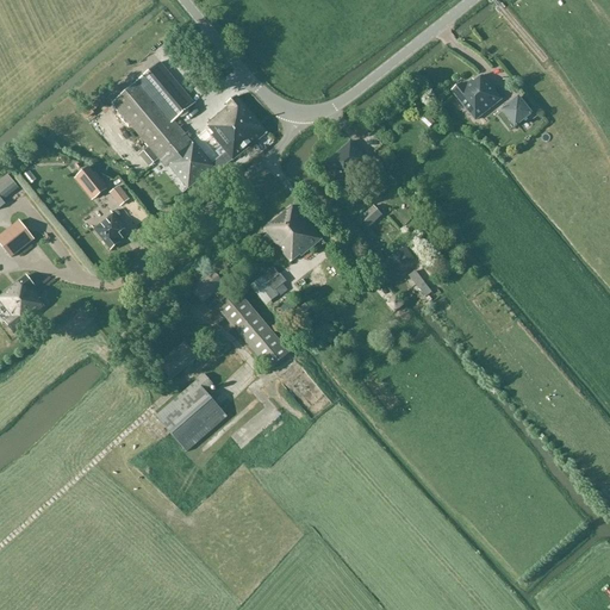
[(170,125),(174,122),(194,104),(160,63),(141,80),(137,83),(170,125)]
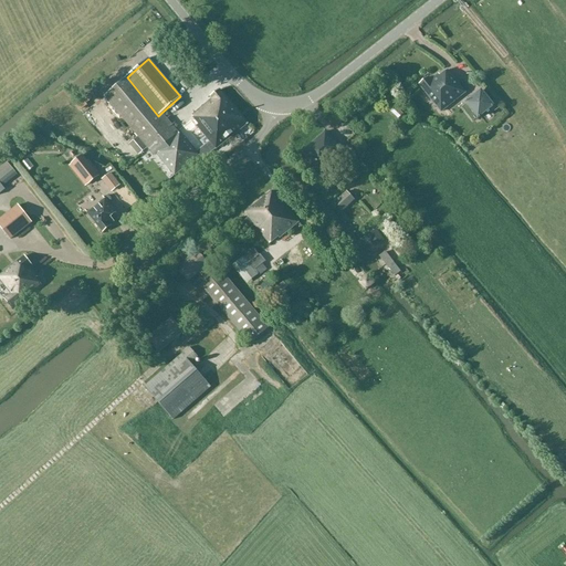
[(430,81),(428,77),(419,85),(441,113),(465,93),(447,71),(440,76),(439,74),(430,81)]
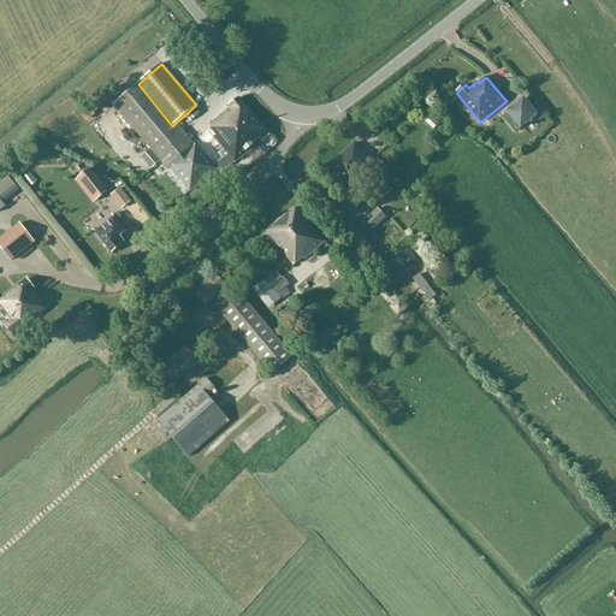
[(201,153),(176,123),(172,126),(138,84),(113,106),(149,149),(141,158),(150,170),(160,161),(167,171),(170,169),(190,193),(215,170),(213,166),(201,153)]
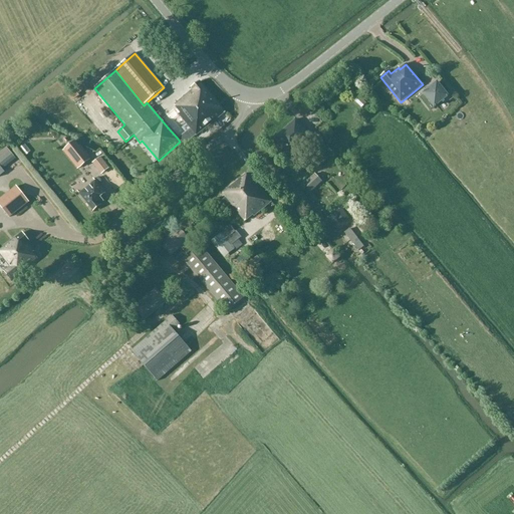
[(190,129),(178,139),(184,146),(226,113),(200,81),(191,89),(192,91),(174,105),(181,113),(179,115),(190,129)]
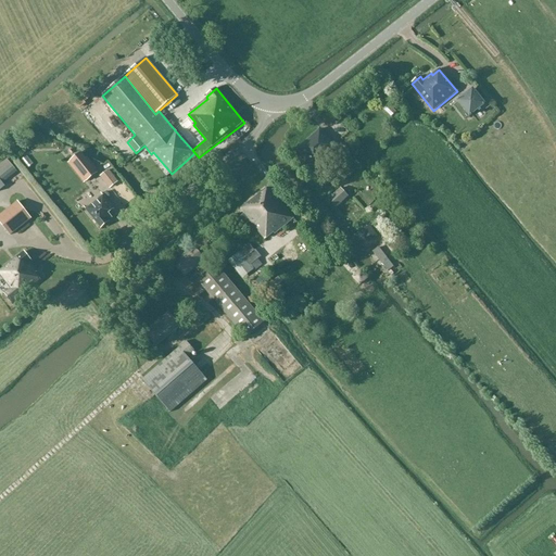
[(472,90),(458,101),(469,116),(484,104),(472,90)]
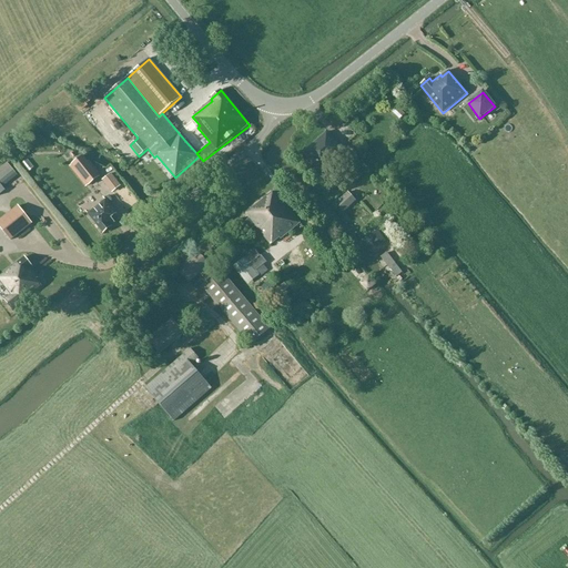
[(89,94),(82,100),(85,103),(92,99),(89,94)]
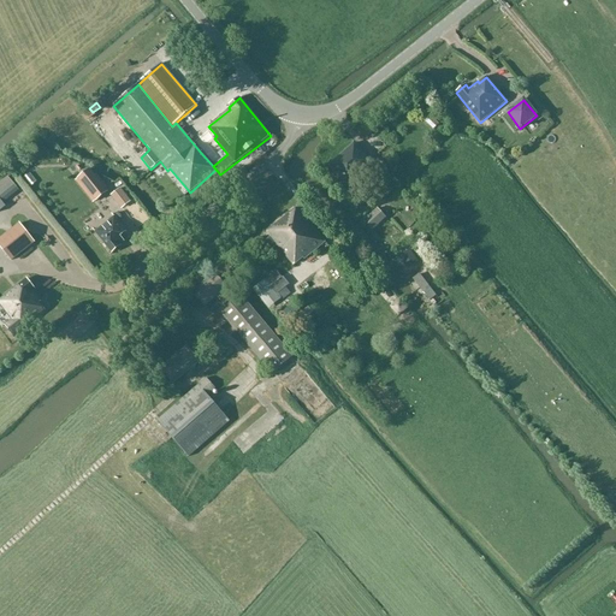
[(354,143),(330,165),(347,187),(350,191),(359,183),(355,179),(366,170),(365,167),(371,163),(354,143)]
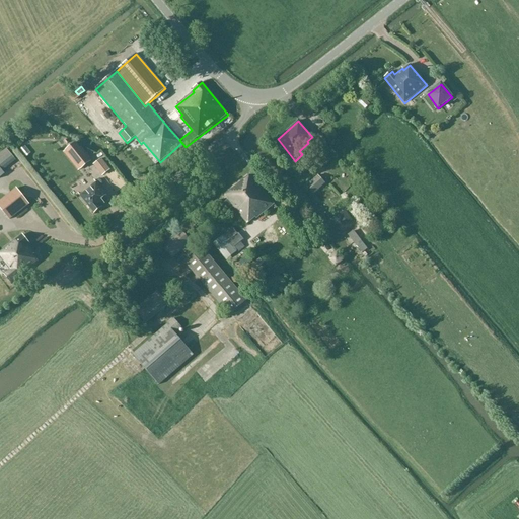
[(75,143),(66,151),(81,169),(90,162),(75,143)]
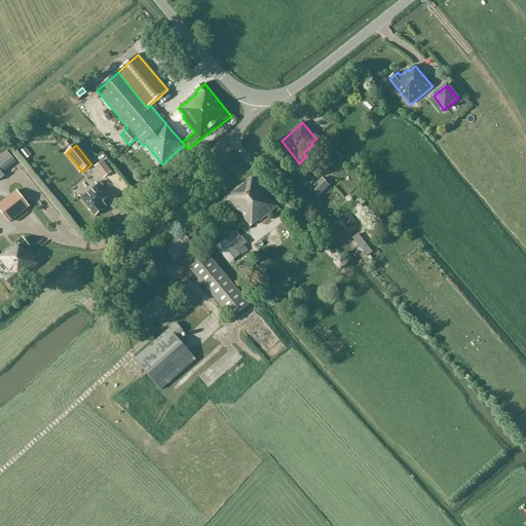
[(9,160),(3,162),(1,158),(0,157),(0,170),(11,165),(9,160)]
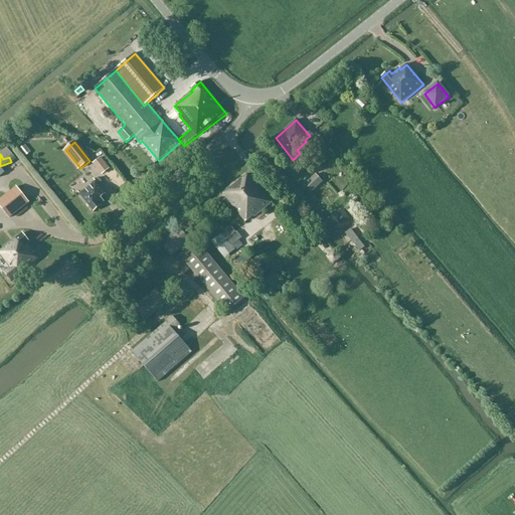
[(101,158),(93,164),(102,175),(109,169),(101,158)]
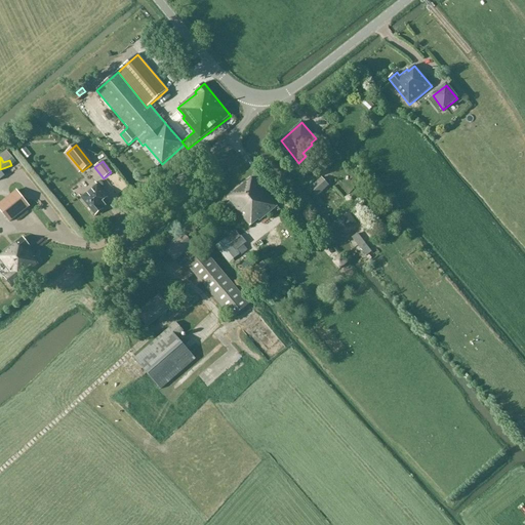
[(259,223),(277,207),(253,177),(227,199),(230,203),(225,207),(230,214),(236,209),(249,228),(258,220),(259,223)]
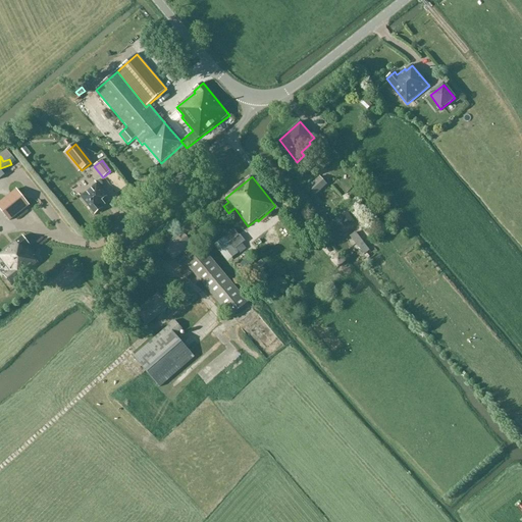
[(316,195),(327,185),(320,177),(308,188),(316,195)]
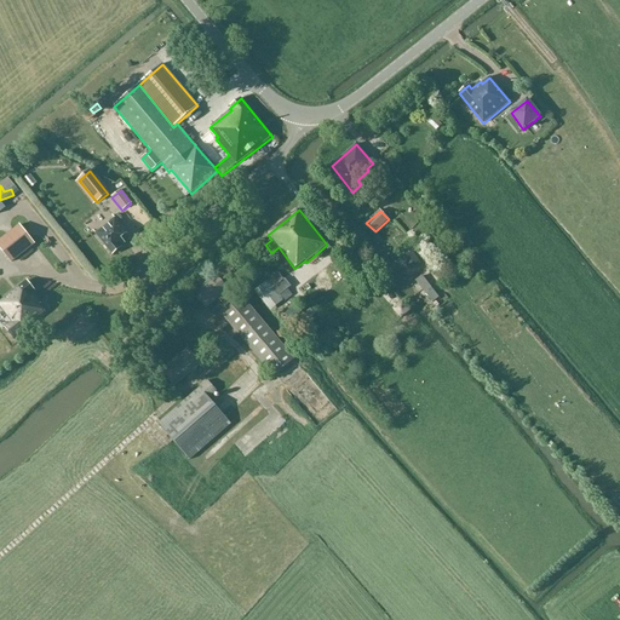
[(115,218),(96,234),(113,254),(121,247),(121,246),(125,244),(121,239),(127,234),(115,218)]
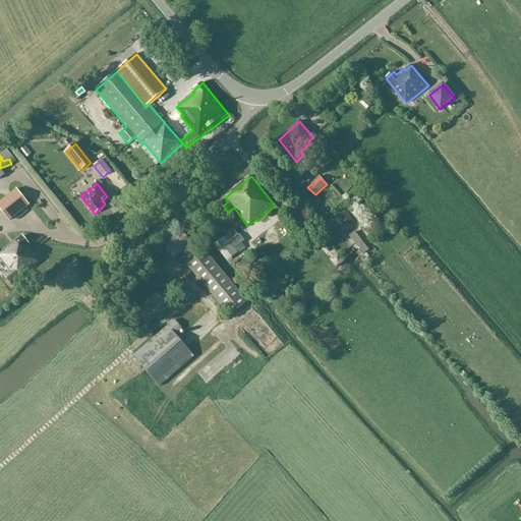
[(16,189),(0,201),(0,208),(9,221),(29,206),(16,189)]
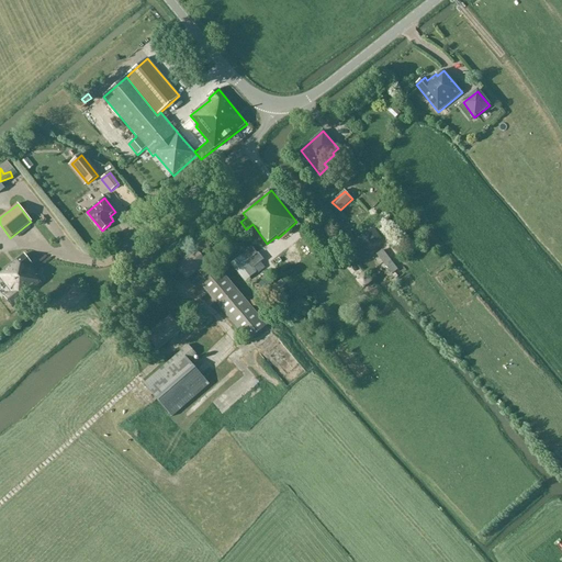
[(372,246),(380,239),(372,229),(364,236),(372,246)]
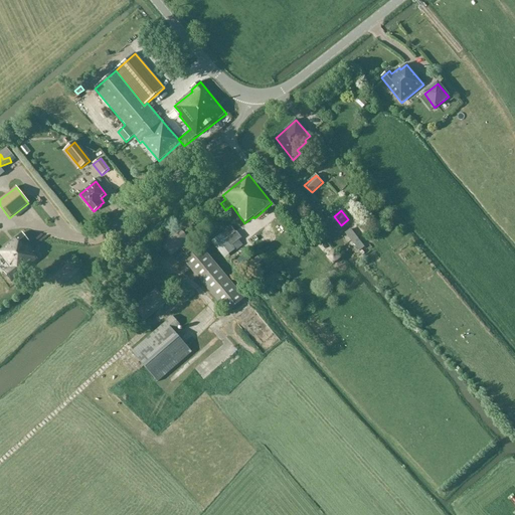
[(220,234),(211,241),(224,259),(235,249),(236,250),(242,245),(238,240),(241,238),(236,232),(235,232),(230,226),(220,234)]
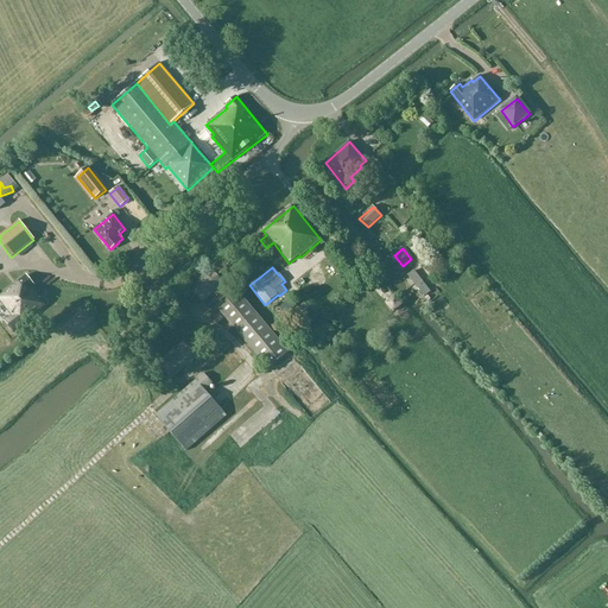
[(223,285),(213,271),(204,277),(202,276),(197,280),(200,282),(190,289),(202,303),(214,293),(222,304),(217,309),(267,371),(289,353),(238,292),(233,296),(223,285)]
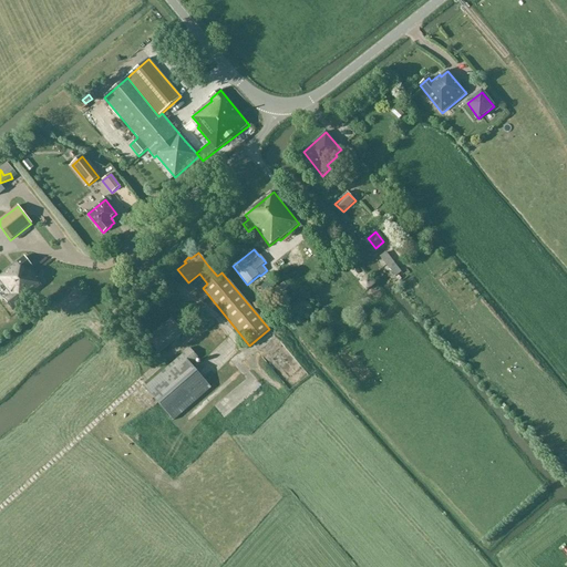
[(384,255),(379,258),(388,271),(393,268),(384,255)]
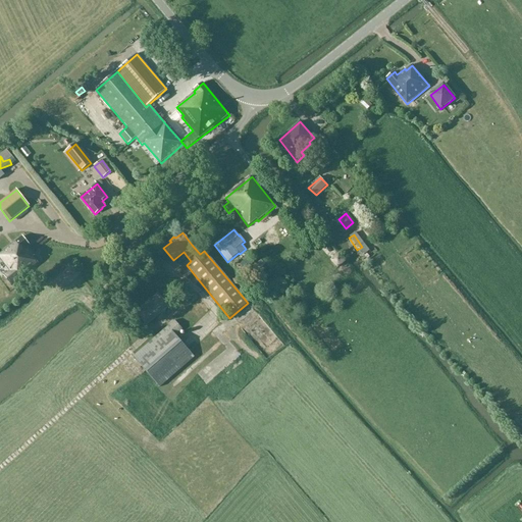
[(4,275),(11,284),(38,263),(33,257),(34,256),(28,247),(30,246),(22,237),(0,254),(0,258),(10,271),(4,275)]
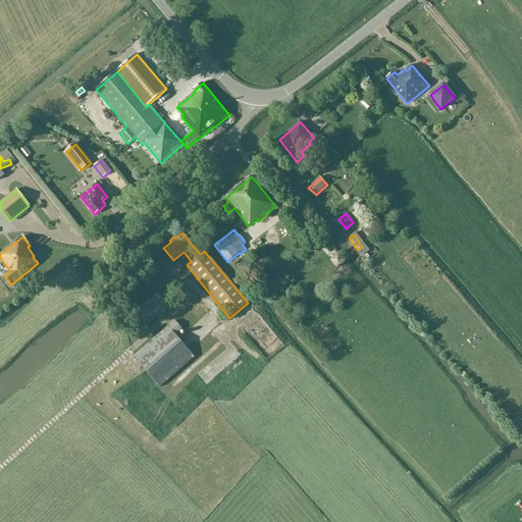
[(248,257),(240,264),(245,270),(253,264),(248,257)]
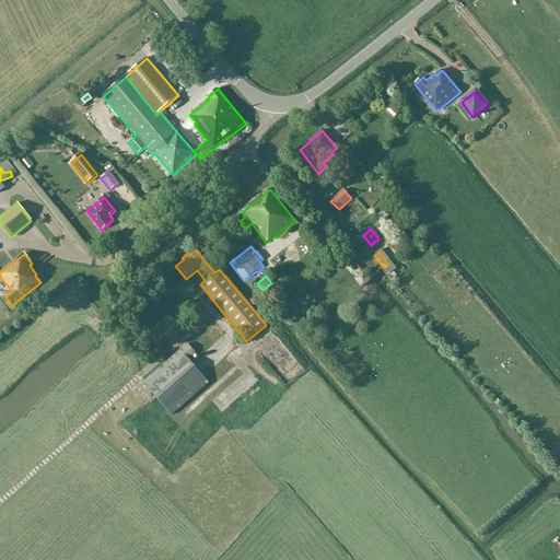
[(156,350),(182,329),(170,315),(144,335),(156,350)]
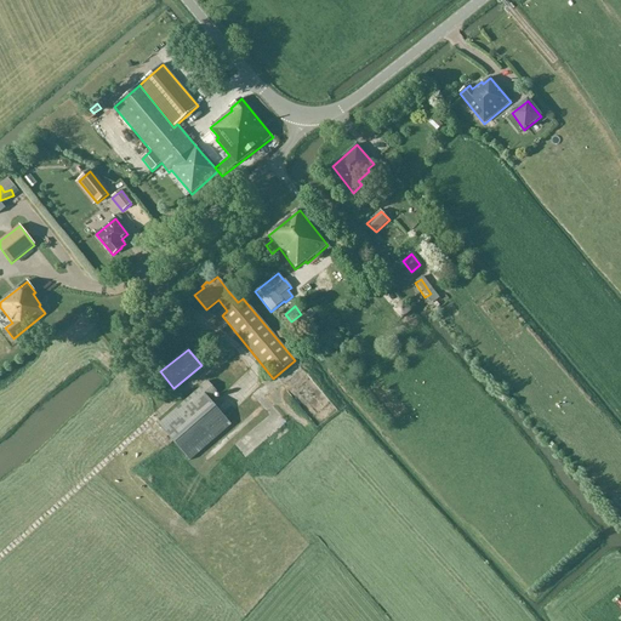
[(209,381),(158,425),(189,461),(232,425),(209,398),(217,392),(209,381)]
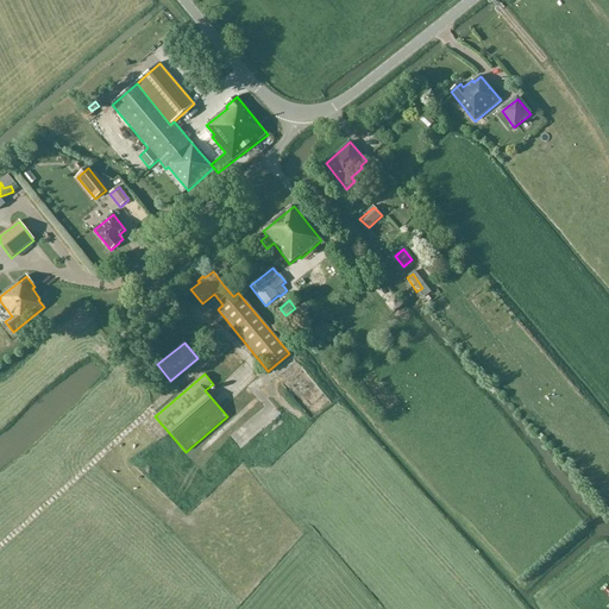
[(228,432),(237,443),(257,427),(250,416),(228,432)]
